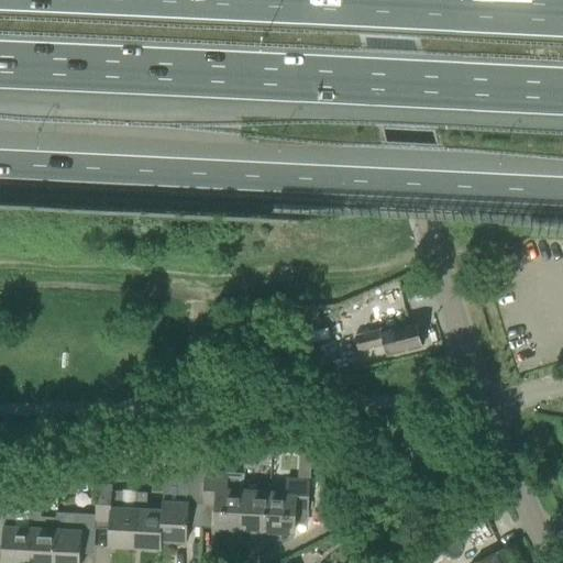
[(415,322),(355,335),(359,351),(383,344),(386,356),(420,348),(419,344),(422,344),(420,333),(417,333),(415,322)]
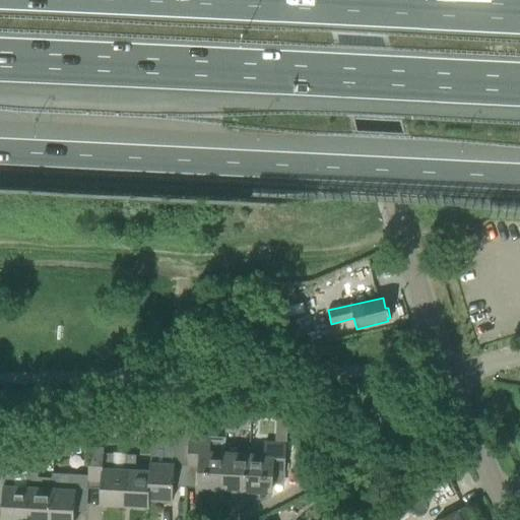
[(336,334),(323,337),(324,343),(337,340),(336,334)]
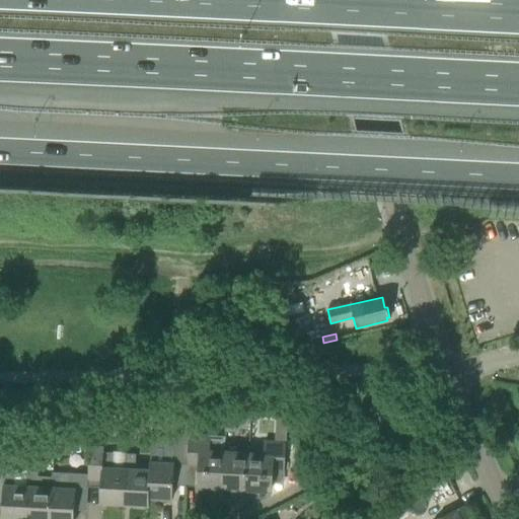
[(127,411),(127,421),(137,422),(137,411),(127,411)]
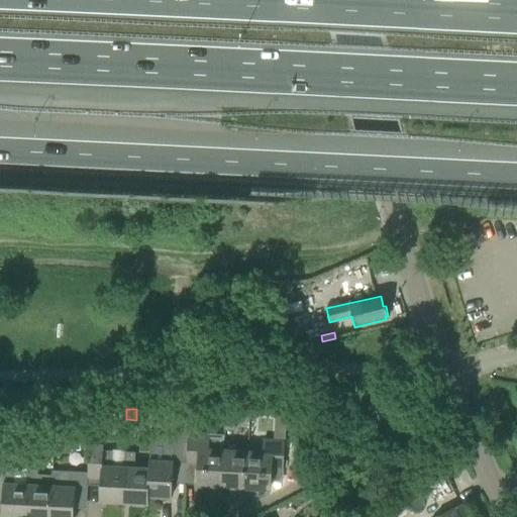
[(235,414),(223,414),(223,428),(235,428),(235,414)]
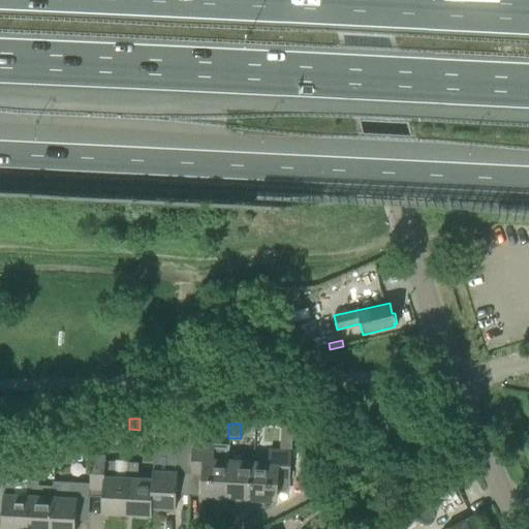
[(191,447),(190,473),(203,474),(201,497),(224,498),(225,480),(226,462),(227,447),(211,446),(211,448),(203,447),(204,434),(192,434),(192,439),(191,447)]
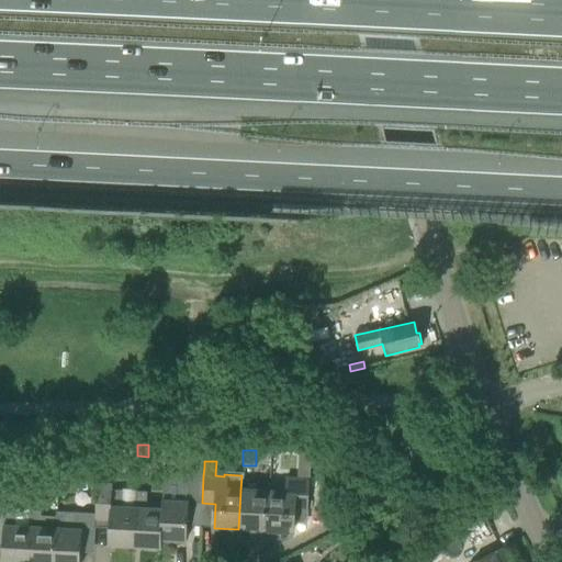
[(163,509),(163,510),(160,540),(186,541),(188,503),(202,503),(203,475),(204,467),(189,465),(188,485),(178,485),(177,501),(161,501),(161,509),(163,509)]
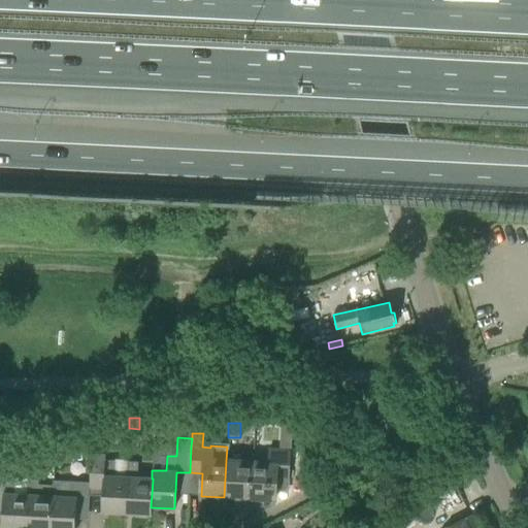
[(279,438),(278,451),(290,452),(291,438),(279,438)]
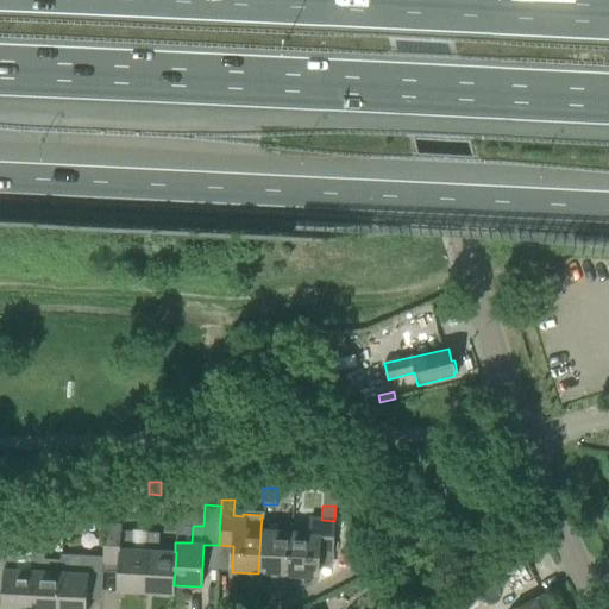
[(45,515),(33,518),(33,528),(45,529),(45,515)]
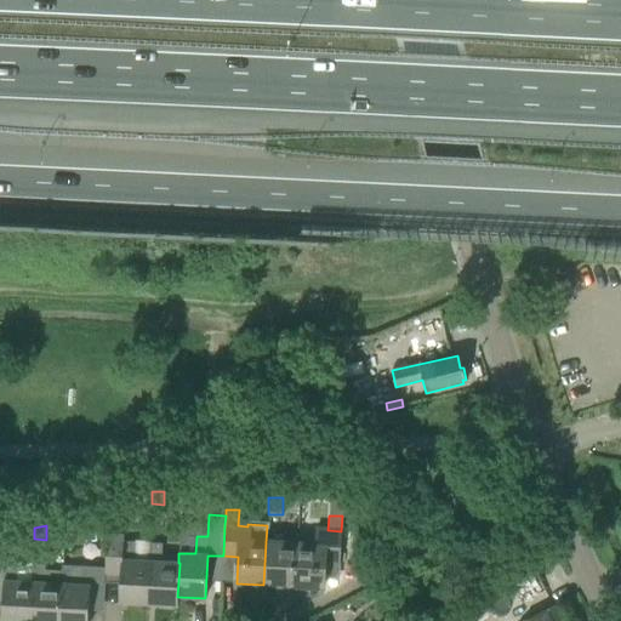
[(297,543),(296,564),(295,586),(324,588),(325,562),(340,562),(341,531),(317,530),(315,545),(297,543)]
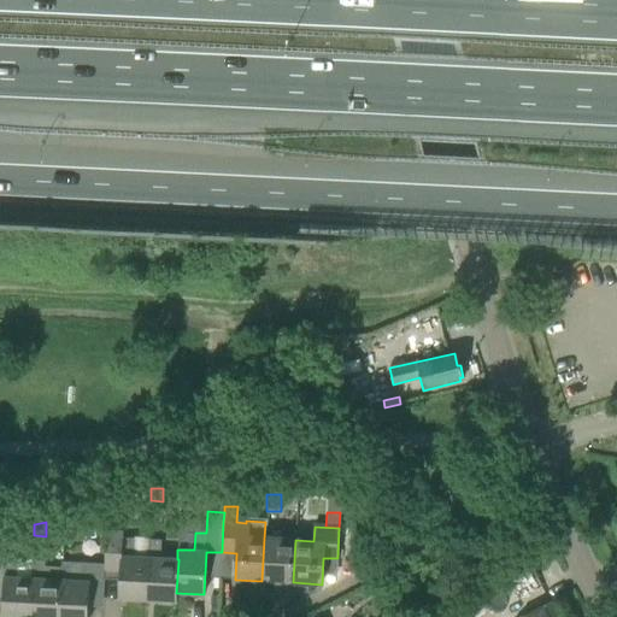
[(104,563),(104,580),(105,580),(105,573),(119,573),(117,599),(129,600),(133,603),(139,604),(142,600),(147,601),(150,558),(147,557),(133,557),(133,539),(122,539),(123,533),(106,532),(104,560),(104,563)]
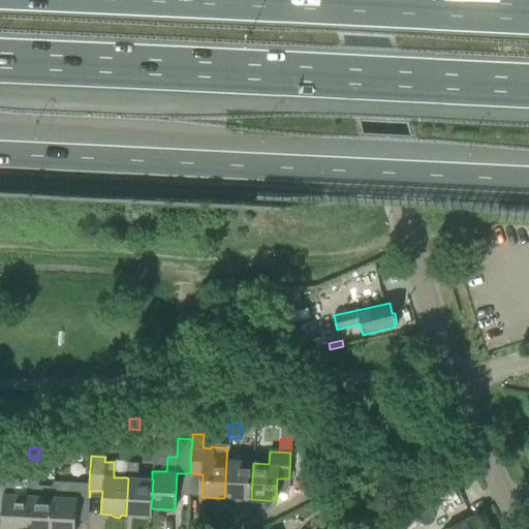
[(225,480),(224,498),(224,510),(236,511),(236,499),(251,499),(252,480),(253,463),(226,462),(225,480)]
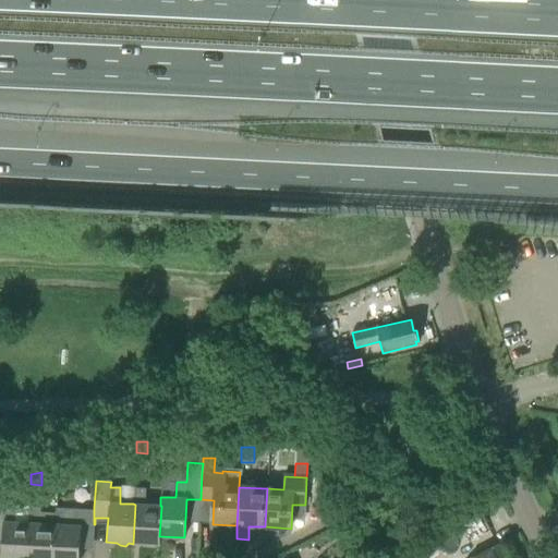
[(133,504),(135,505),(133,544),(159,545),(159,536),(161,507),(161,506),(160,506),(144,505),(145,488),(134,488),(133,504)]
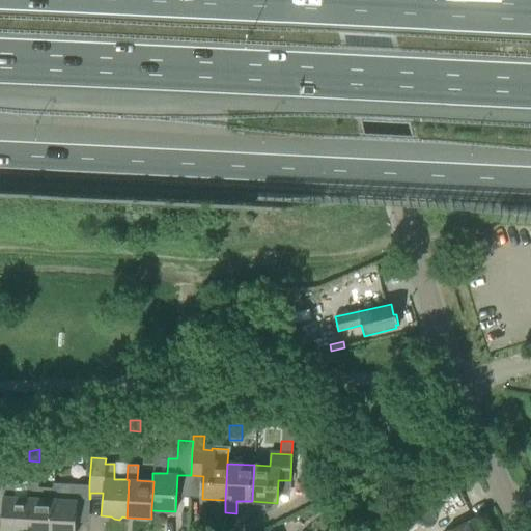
[(0,510),(2,510),(0,530),(25,530),(27,498),(26,498),(14,497),(14,482),(0,480),(0,510)]
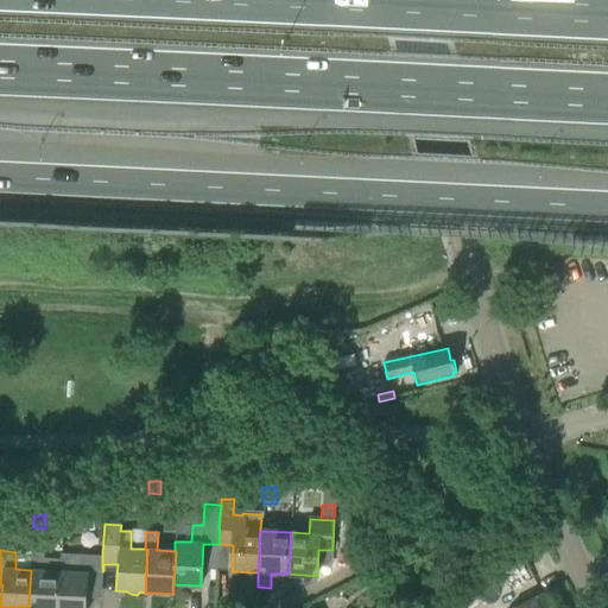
[(58,607),(61,571),(62,558),(43,557),(43,553),(31,552),(30,570),(31,570),(29,607),(58,607)]
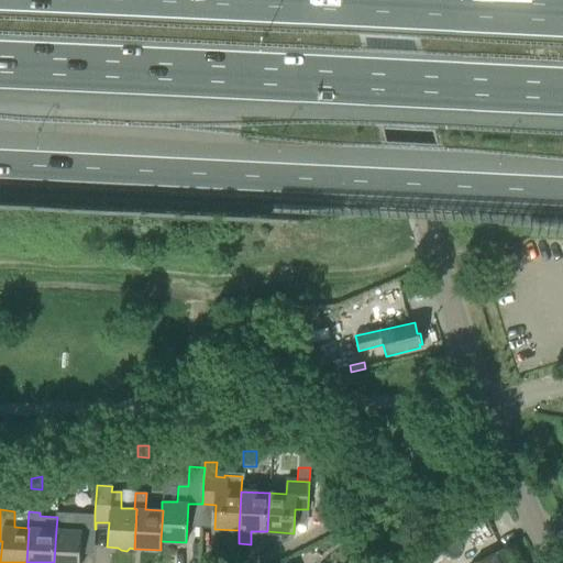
[(57,517),(56,529),(54,562),(79,562),(80,547),(94,547),(95,529),(95,514),(57,512),(57,517)]
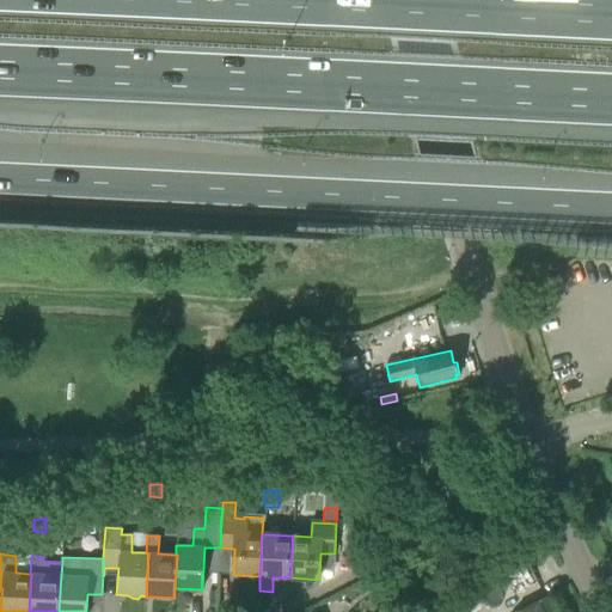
[(515,611),(551,611),(545,598),(515,611)]
